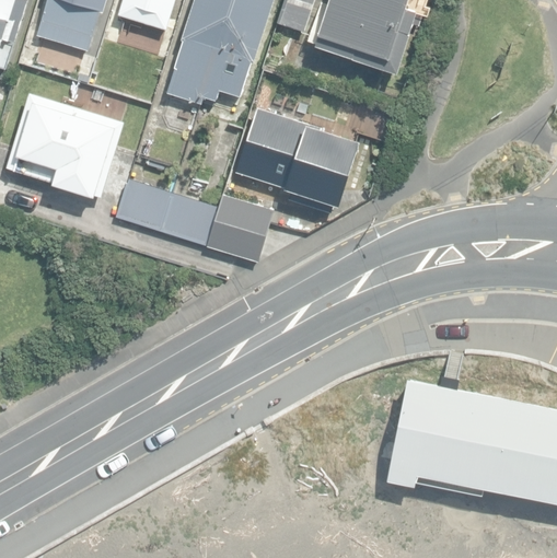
[(0,67),(6,69),(15,39),(28,0),(0,0),(0,67)]
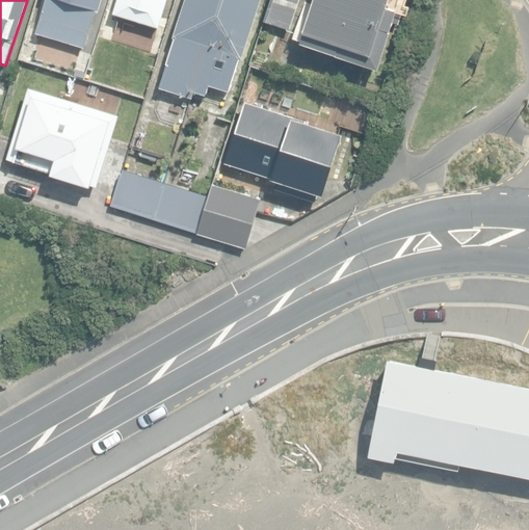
[(45,0),(34,34),(83,49),(95,10),(98,11),(101,0),(45,0)]
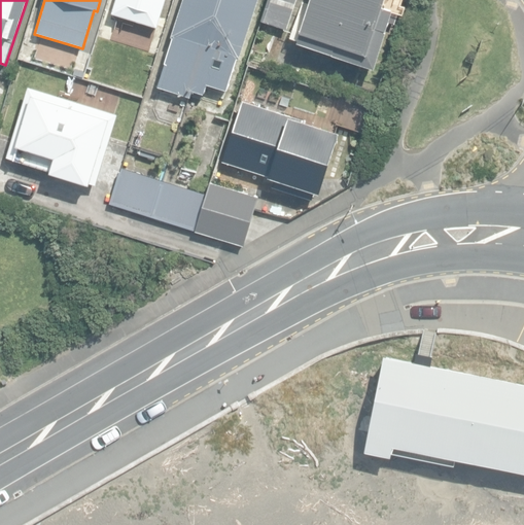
[(117,55),(130,59),(132,51),(151,58),(170,0),(115,0),(110,15),(128,22),(117,55)]
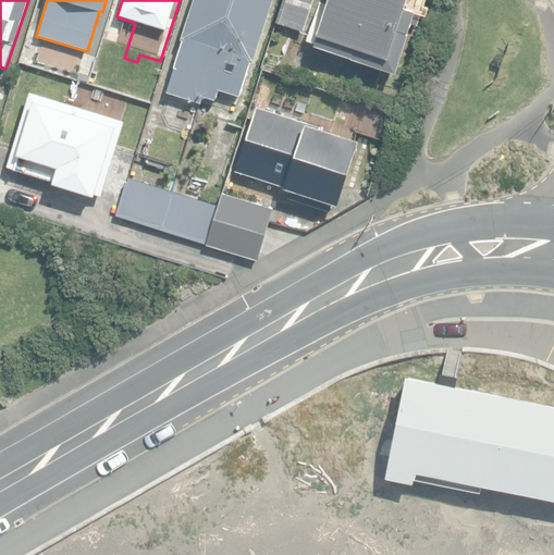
[(202,88),(231,0),(193,0),(181,40),(182,40),(165,93),(191,100),(195,86),(202,88)]
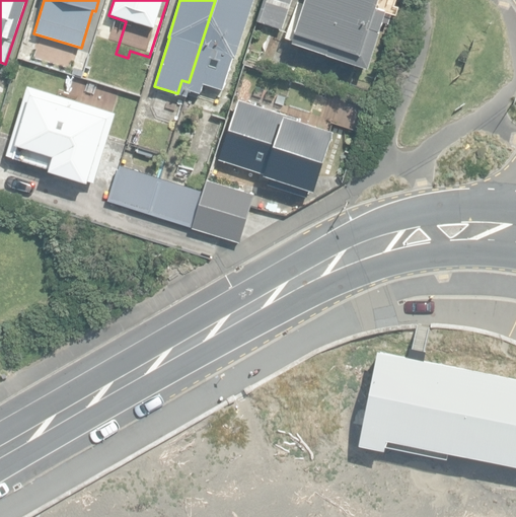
[(253,0),(215,0),(189,82),(187,90),(202,95),(205,87),(222,92),(232,59),(235,60),(253,0)]
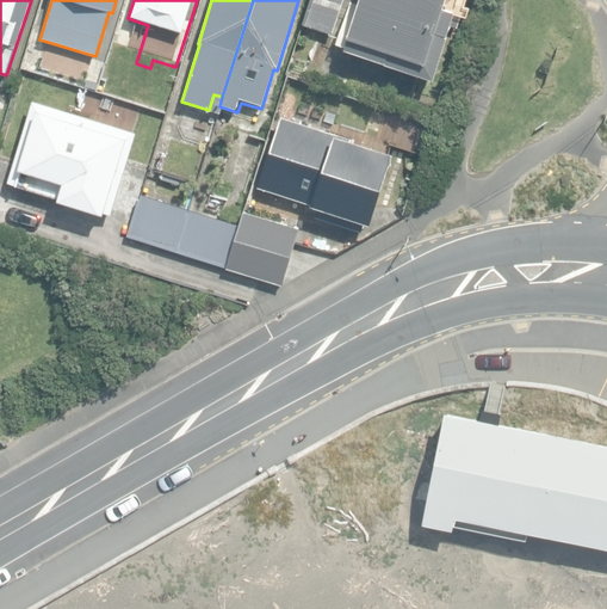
[(309,0),(301,25),(329,35),(341,0),(309,0)]
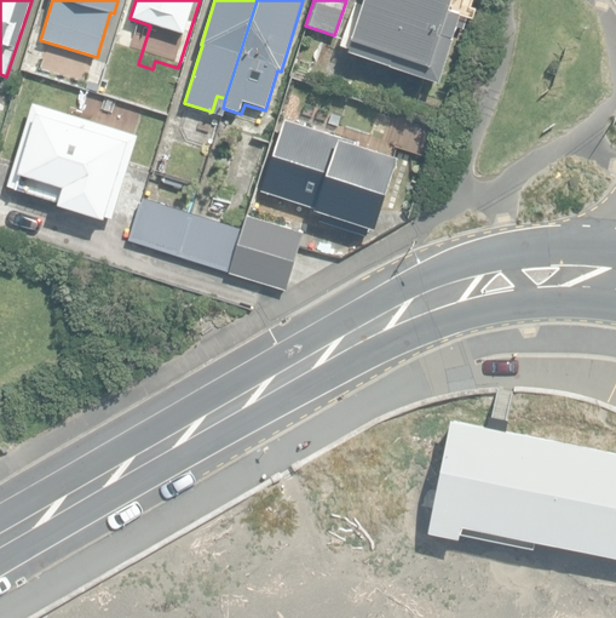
[(364,0),(349,50),(439,80),(461,13),(450,10),(453,0),(364,0)]
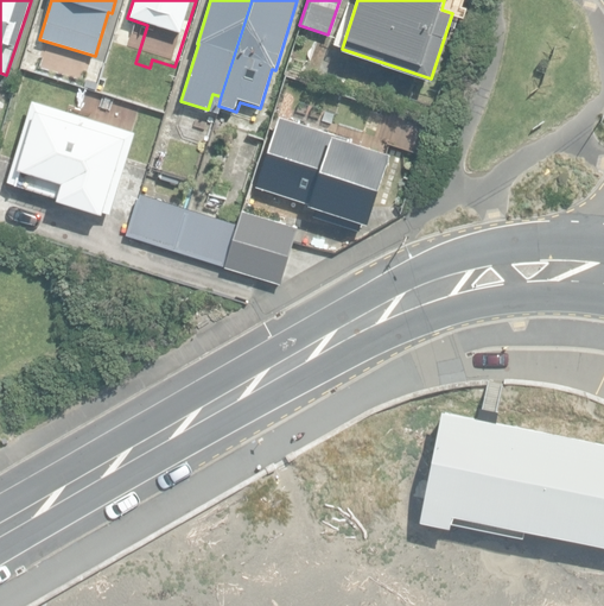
[(284,74),(303,81),(310,61),(291,54),(284,74)]
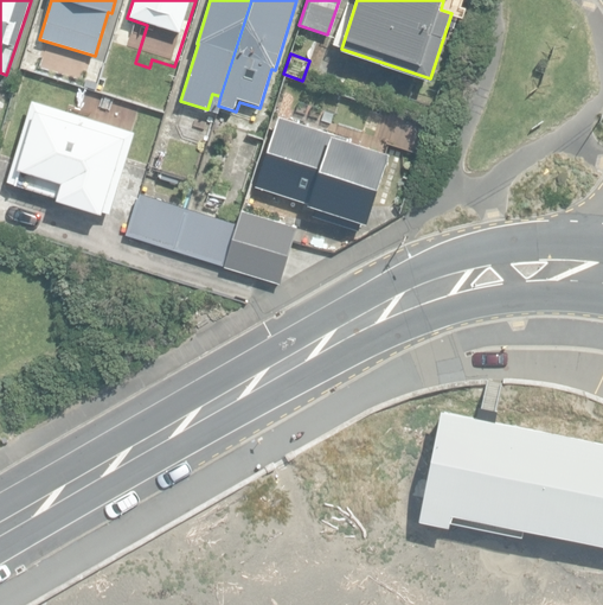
[(315,218),(357,233),(360,222),(366,224),(390,154),(277,116),(256,182),(254,188),(319,209),(315,218)]
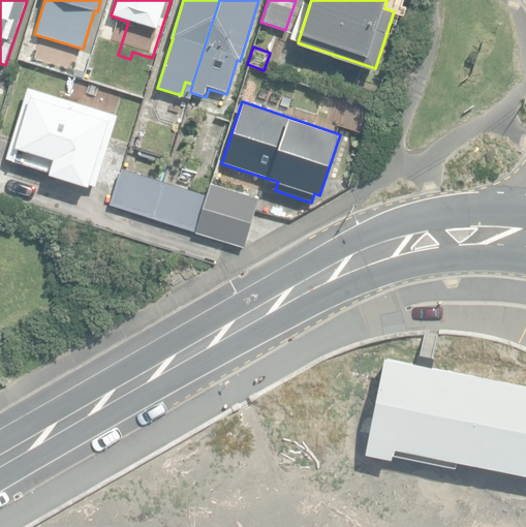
[(0,129),(23,136),(31,112),(4,103),(0,115),(0,129)]
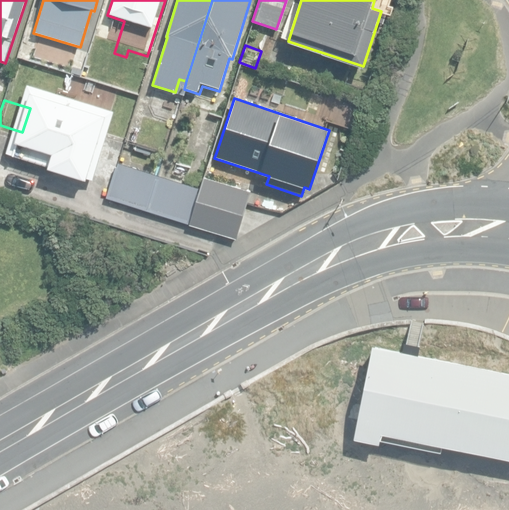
[(120,139),(122,128),(106,124),(104,135),(120,139)]
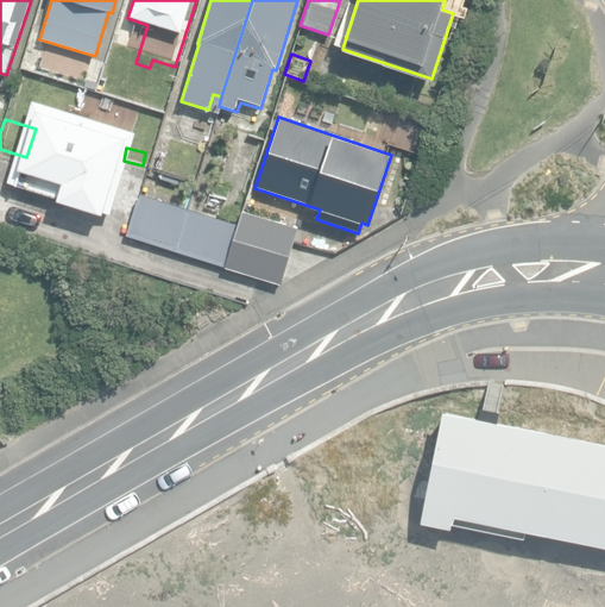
[(68,205),(109,213),(120,163),(77,155),(68,205)]
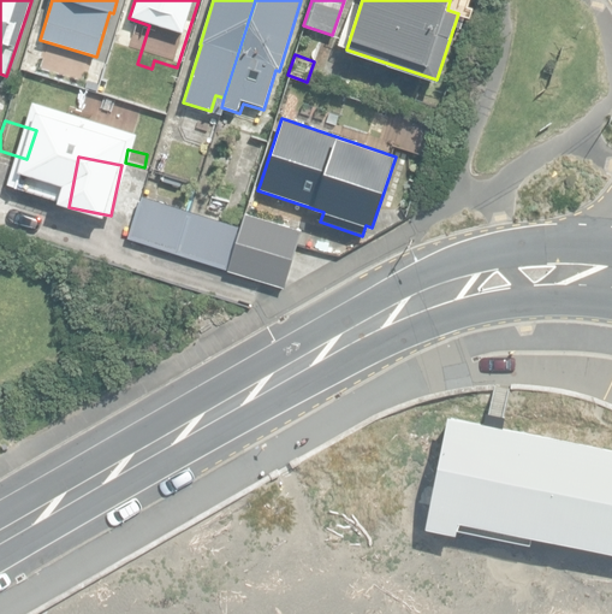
[(177,257),(189,214),(141,198),(128,240),(177,257)]
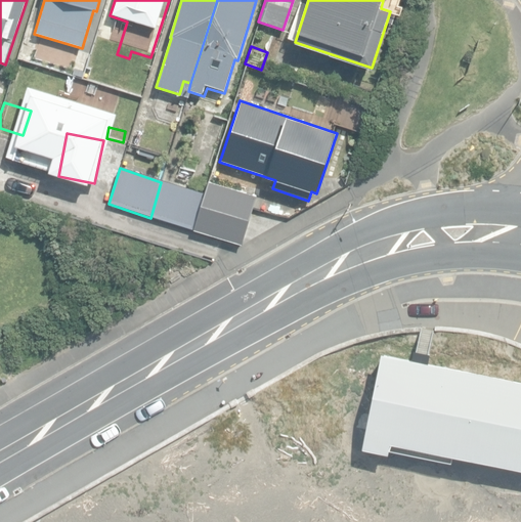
[(161,182),(150,218),(189,231),(202,197),(161,182)]
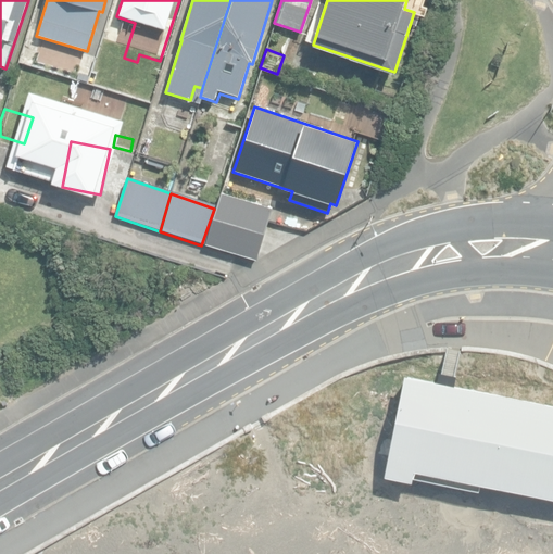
[(204,246),(256,261),(272,209),(220,193),(204,246)]
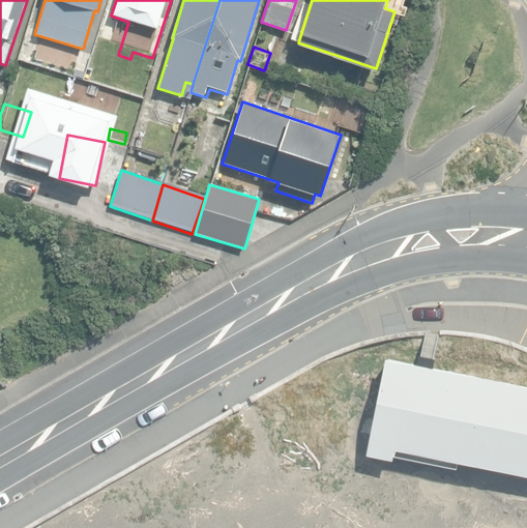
[(394,447),(526,474),(526,386),(433,368),(435,358),(418,354),(416,364),(385,358),(367,453),(392,459),(394,447)]
